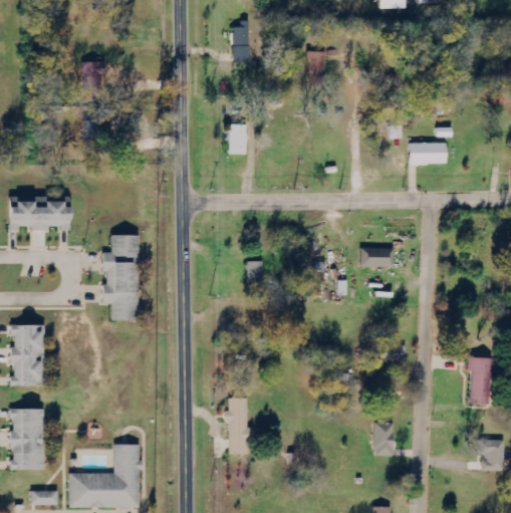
[(378,0),(379,9),(406,8),(405,0),(378,0)]
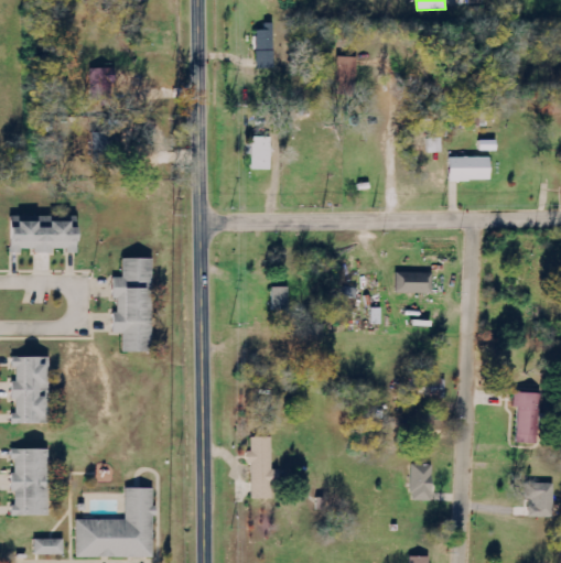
[(266,30),(257,30),(257,67),(277,66),(276,22),(266,22),(266,30)]
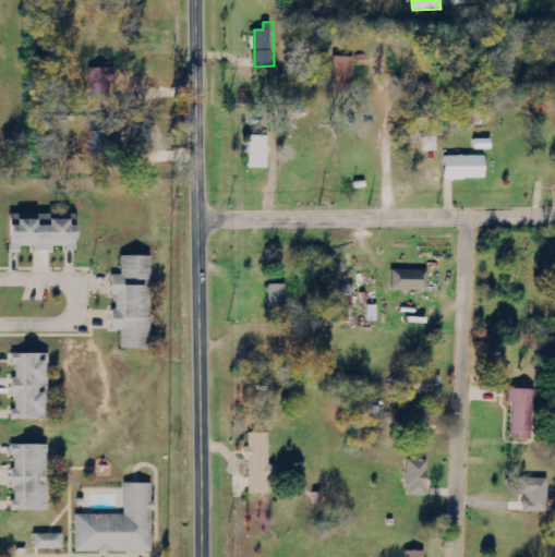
[(354,56),(336,56),(335,82),(354,83),(354,56)]
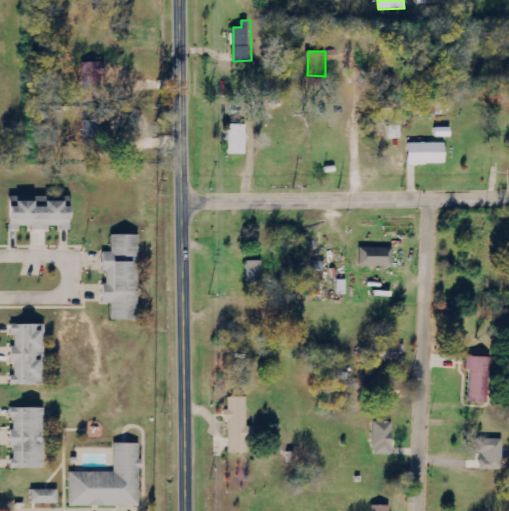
[(228,153),(246,153),(247,124),(229,123),(228,153)]
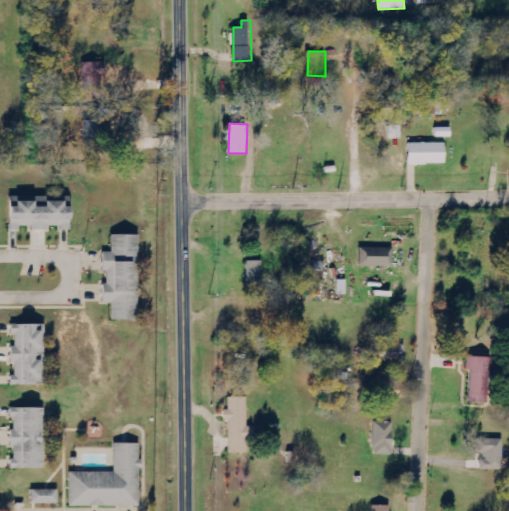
[(389,125),(389,138),(401,137),(401,125),(389,125)]
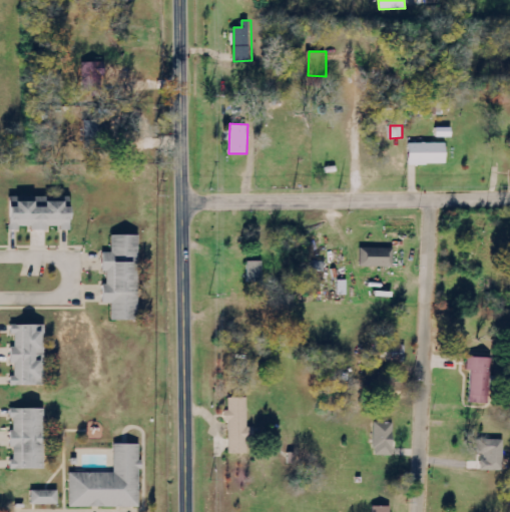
[(408,163),(445,163),(445,142),(408,142),(408,163)]
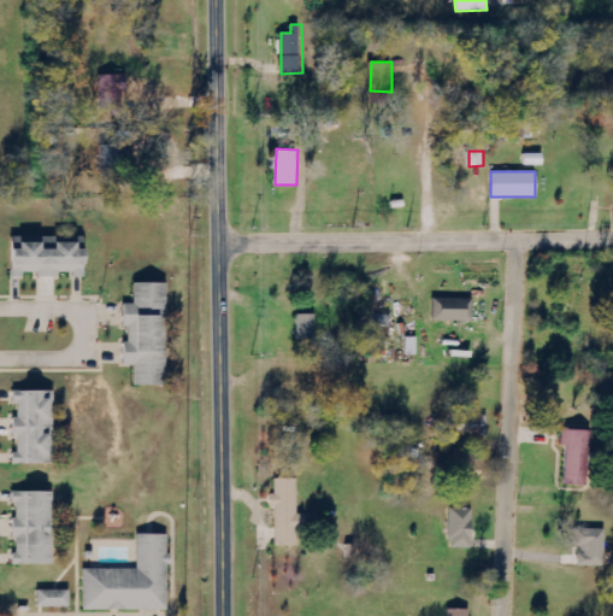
[(82,239),(11,239),(11,280),(82,279),(82,239)]
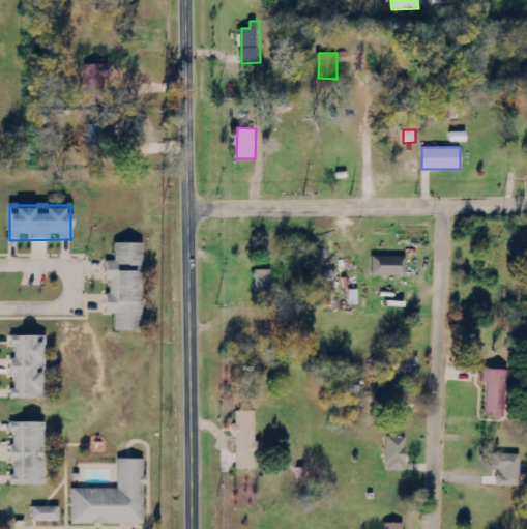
[(142,333),(142,244),(115,244),(115,262),(106,262),(106,315),(115,315),(115,333),(142,333)]
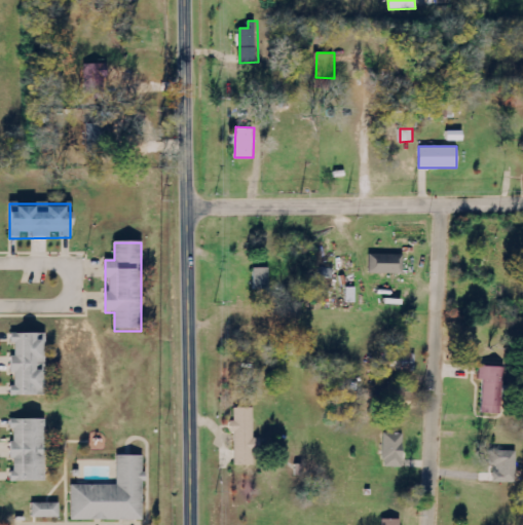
[(404,273),(404,254),(370,253),(369,272),(404,273)]
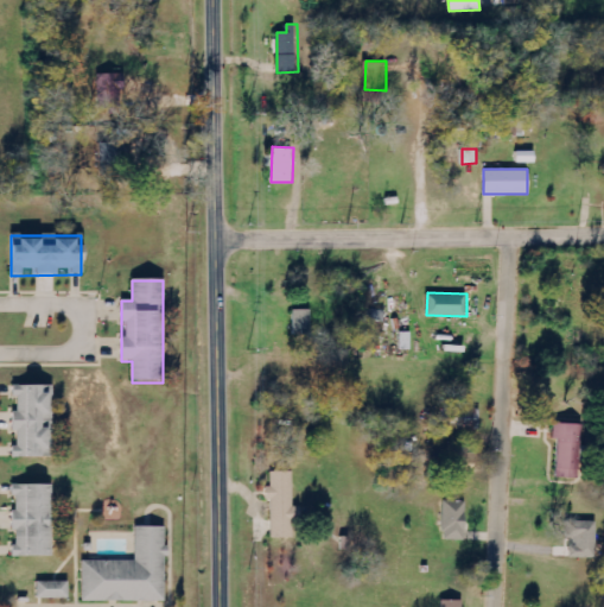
[(296,333),(313,333),(313,309),(294,309),(296,333)]
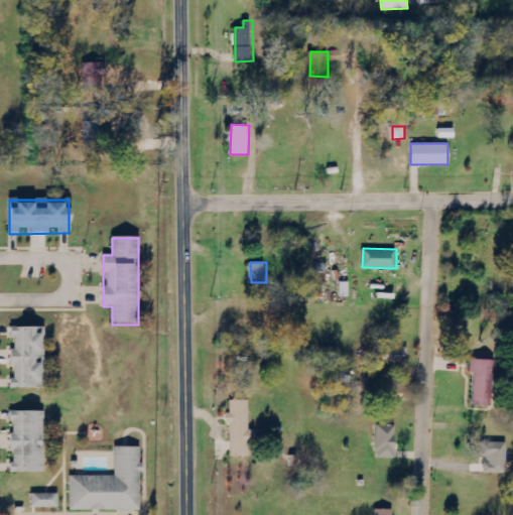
[(328,263),(307,262),(307,272),(318,272),(318,273),(327,273),(328,263)]
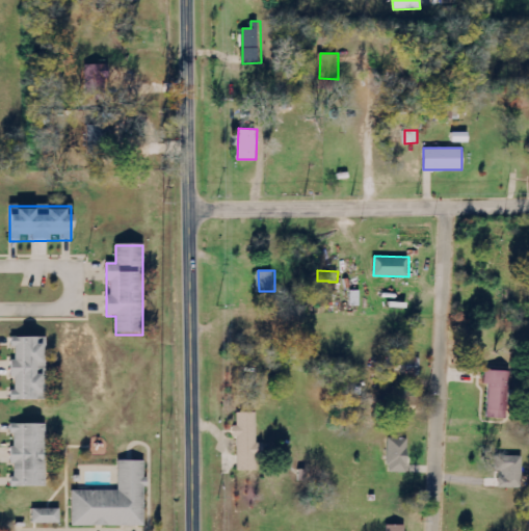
[(44,402),(44,339),(10,339),(10,402),(44,402)]
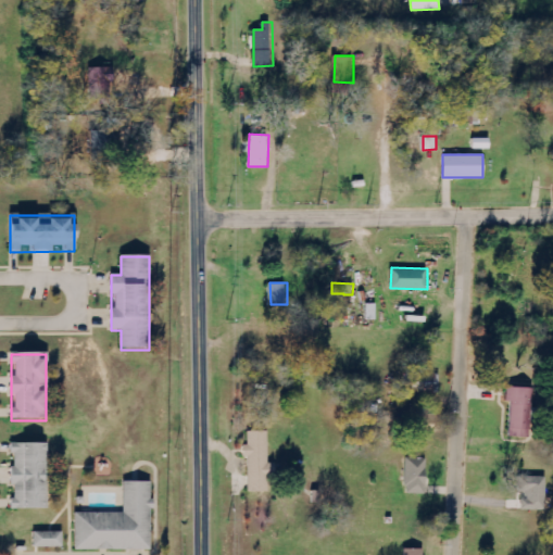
[(508,436),(531,437),(532,387),(510,386),(508,436)]
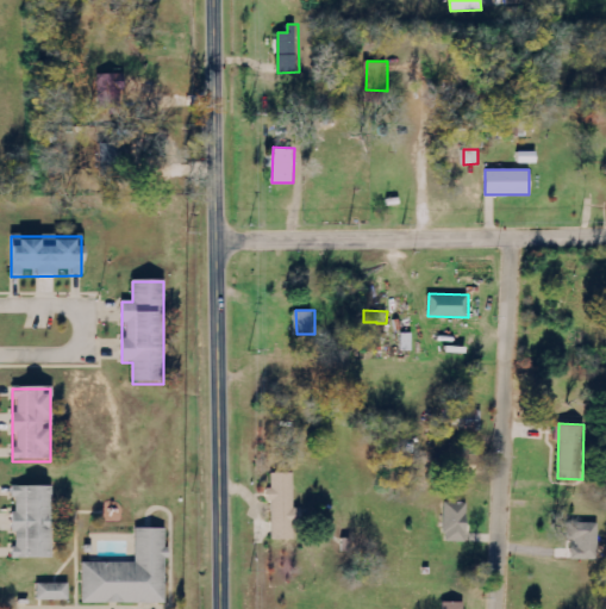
[(294,507),(294,472),(272,472),(272,488),(267,488),(267,501),(273,501),(273,539),(294,539),(294,521),(301,521),(301,507),(294,507)]
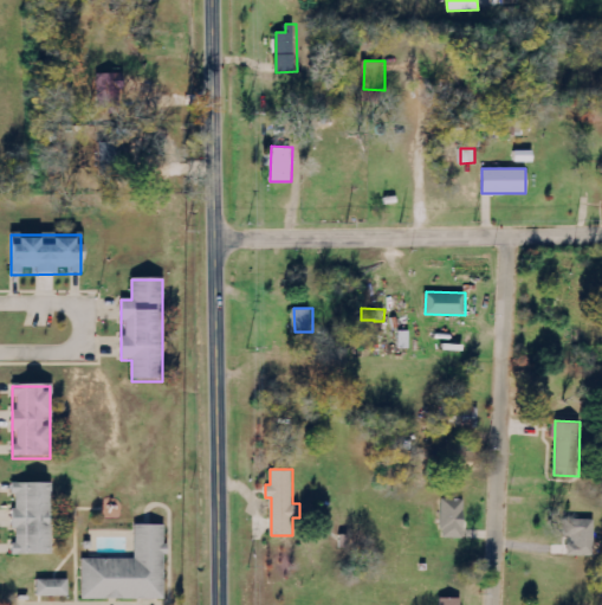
[(50,486),(11,486),(11,558),(50,558),(50,486)]
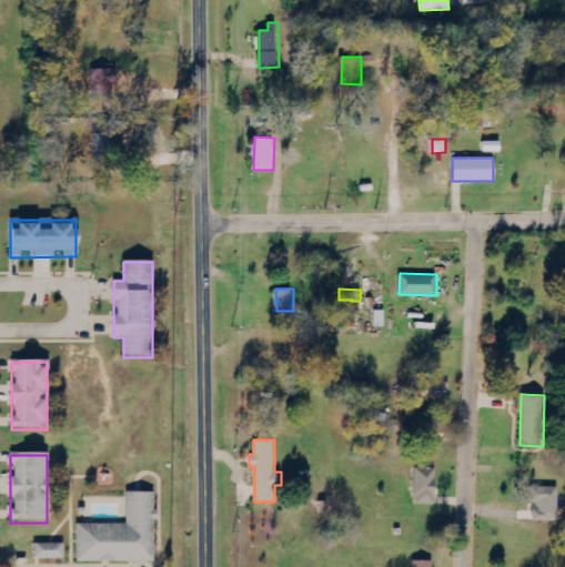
[(434,504),(435,467),(415,466),(414,503),(434,504)]
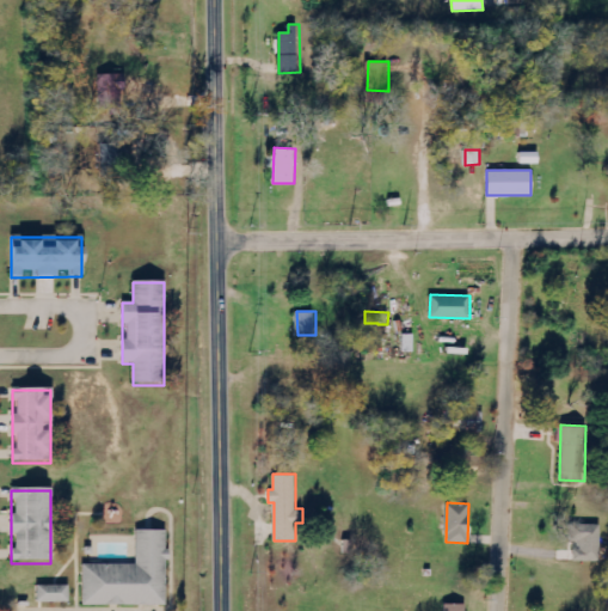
[(601,561),(602,524),(572,524),(572,545),(575,545),(575,560),(601,561)]
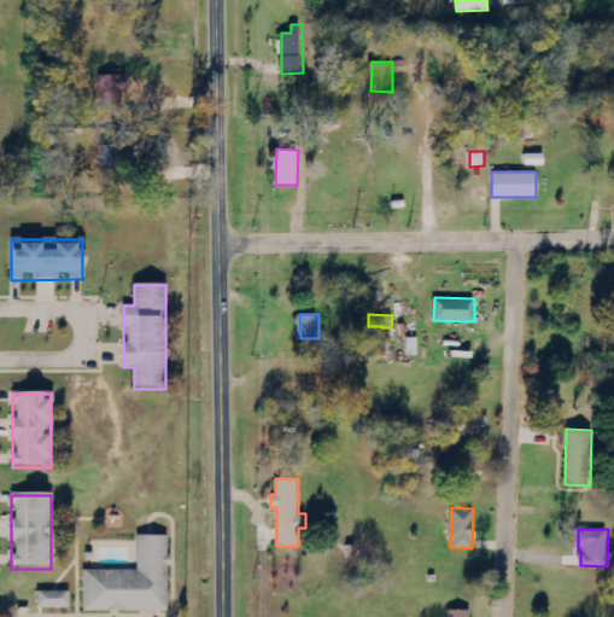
[(83,572),(83,613),(167,613),(167,539),(138,537),(138,572),(83,572)]
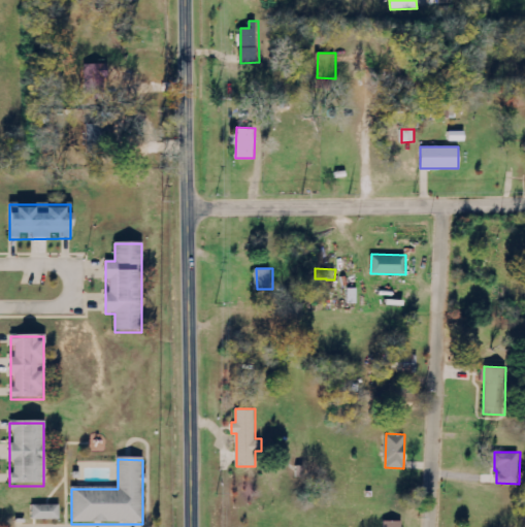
[(58,506),(32,506),(32,522),(58,522),(58,506)]
